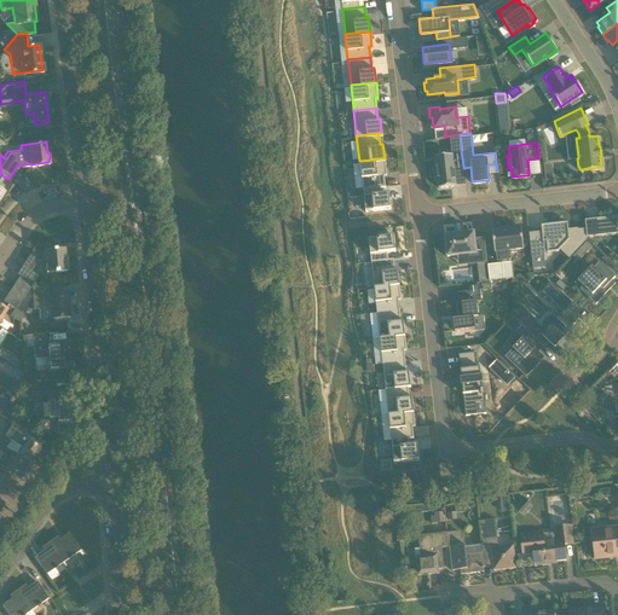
[(455,184),(455,183),(454,175),(454,168),(463,167),(461,151),(451,152),(434,155),(435,166),(433,166),(434,175),(437,174),(438,185),(455,184)]
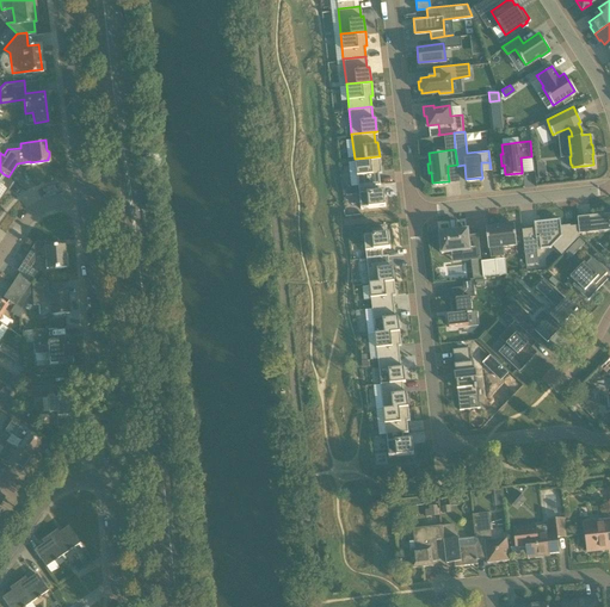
[(381,171),(380,156),(355,159),(357,184),(380,181),(379,171),(381,171)]
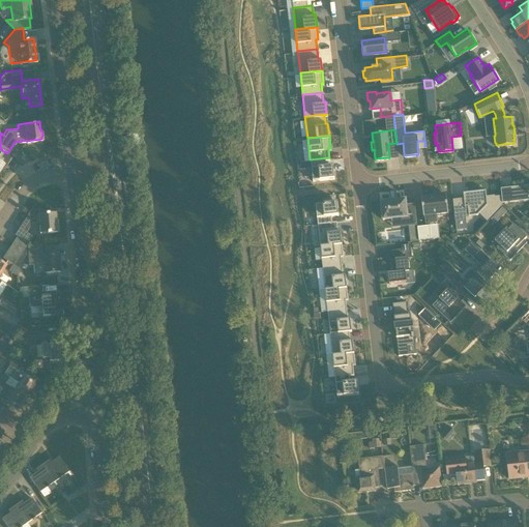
[(333,177),(332,164),(325,165),(324,158),(329,158),(329,157),(310,159),(312,179),(333,177)]
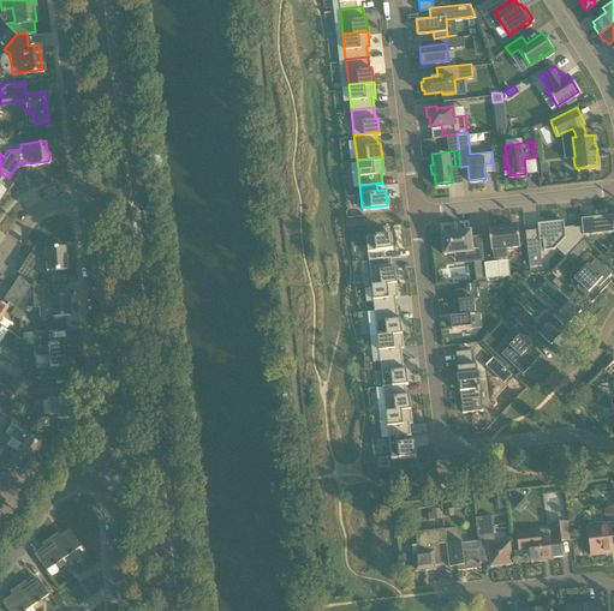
[(613,226),(613,211),(590,215),(591,229),(613,226)]
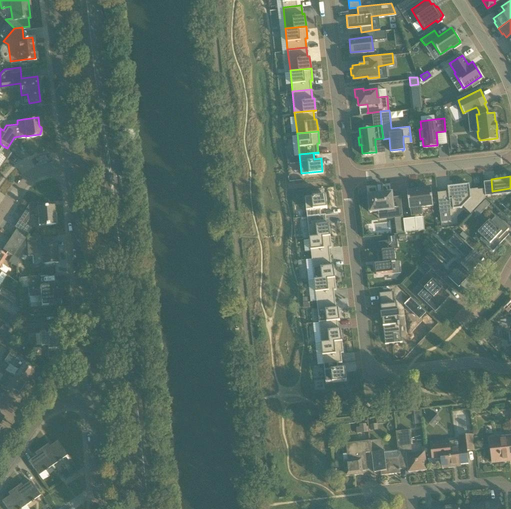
[(483,187),(477,188),(476,187),(469,188),(468,182),(451,184),(452,186),(446,187),(447,189),(436,191),(438,208),(448,207),(452,207),(460,206),(461,204),(469,212),(484,196),(483,187)]
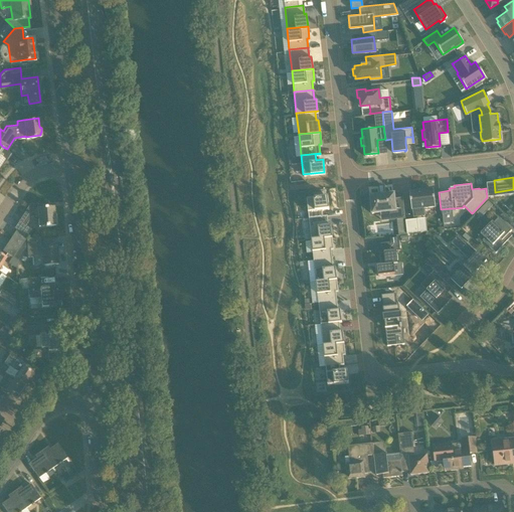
[(410,207),(412,207),(413,214),(414,214),(423,213),(422,206),(435,204),(433,187),(408,190),(410,207)]
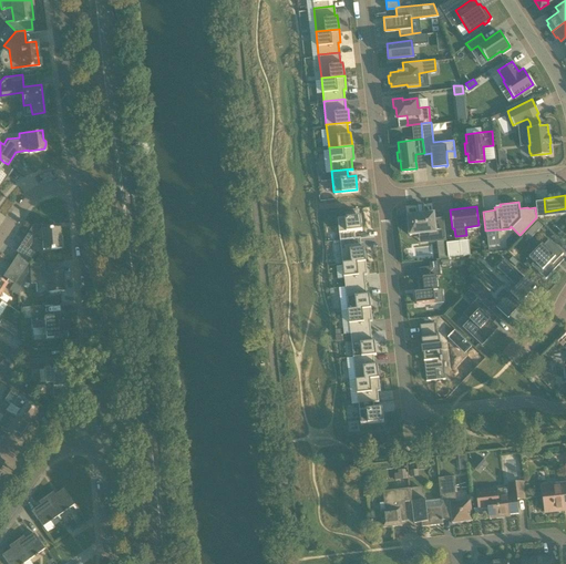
[(407,214),(409,233),(419,232),(430,231),(430,238),(445,237),(443,216),(434,217),(433,211),(407,214)]
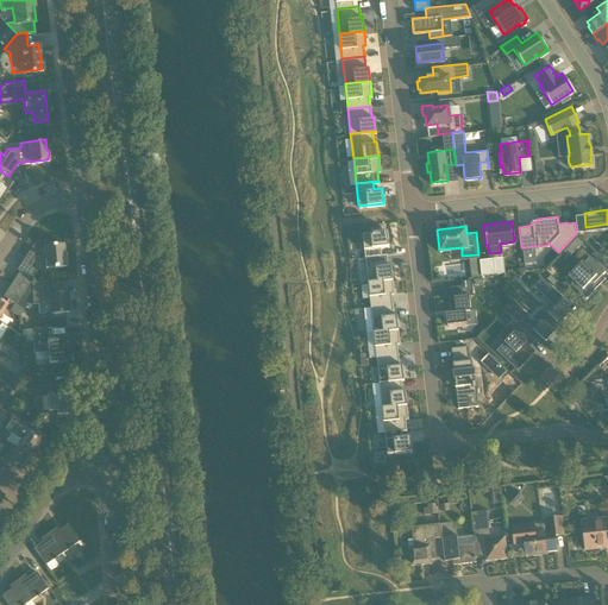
[(364,256),(387,253),(387,252),(381,253),(381,246),(388,245),(387,231),(362,233),(364,256)]
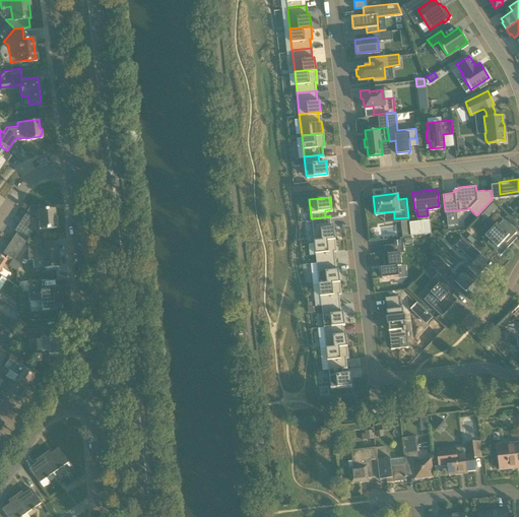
[(492,211),(497,205),(492,201),(487,206),(492,211)]
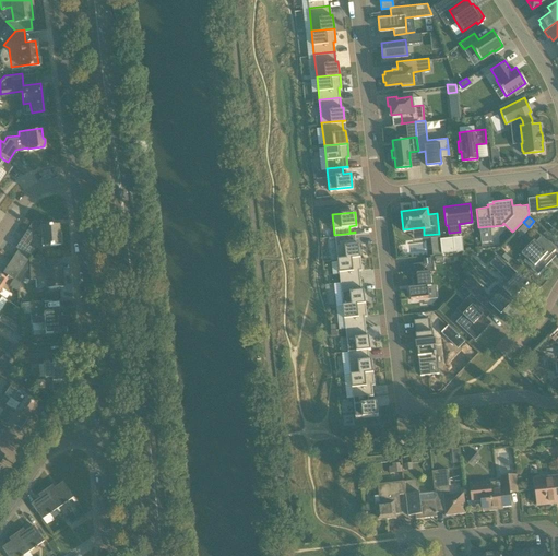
[(22,234),(33,233),(40,233),(42,245),(59,244),(57,223),(40,224),(39,220),(31,220),(31,221),(22,234)]
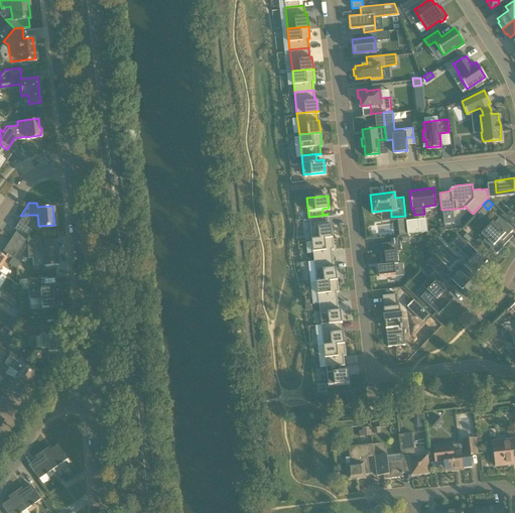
[(308,217),(311,238),(333,236),(331,224),(329,224),(328,215),(308,217)]
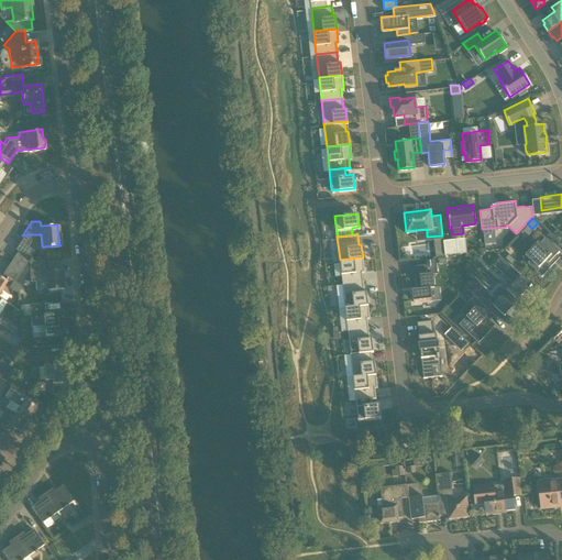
[(443,253),(458,252),(455,237),(453,238),(442,239),(442,245),(443,253)]
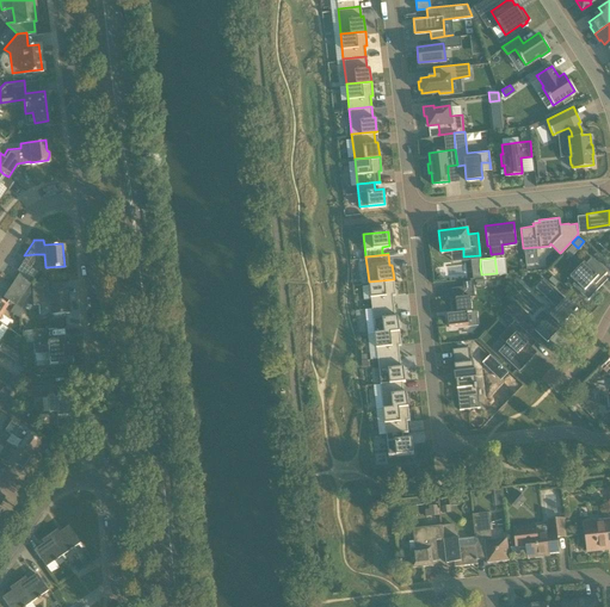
[(583,272),(574,279),(572,283),(587,297),(598,285),(595,283),(607,271),(591,256),(585,262),(579,268),(583,272)]
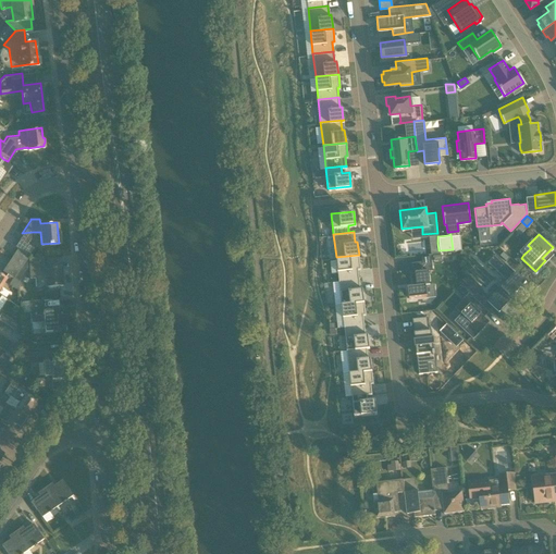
[(14,245),(16,246),(28,254),(33,247),(26,243),(19,237),(14,245)]
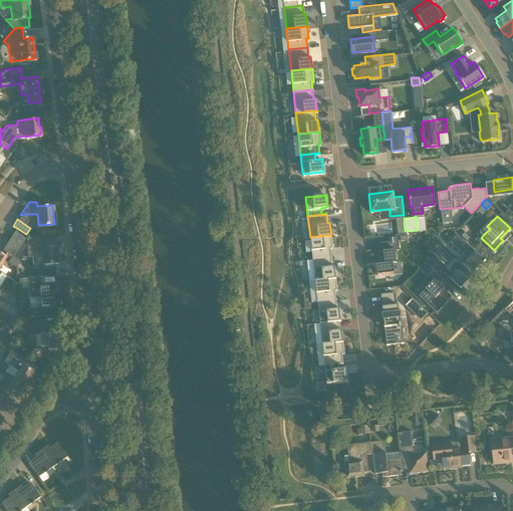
[(15,227),(12,233),(22,239),(24,236),(25,236),(26,234),(15,227)]
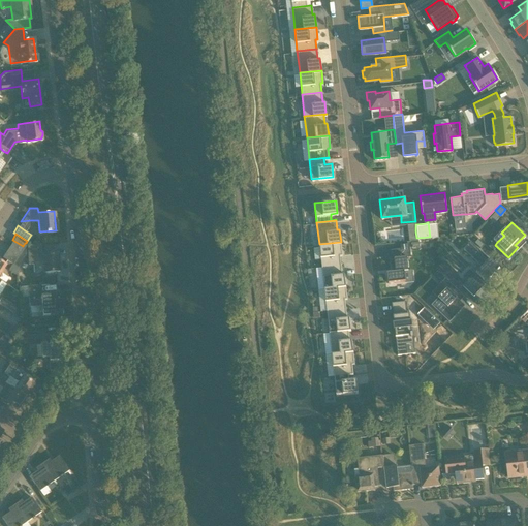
[(12,240),(8,245),(20,252),(23,246),(12,240)]
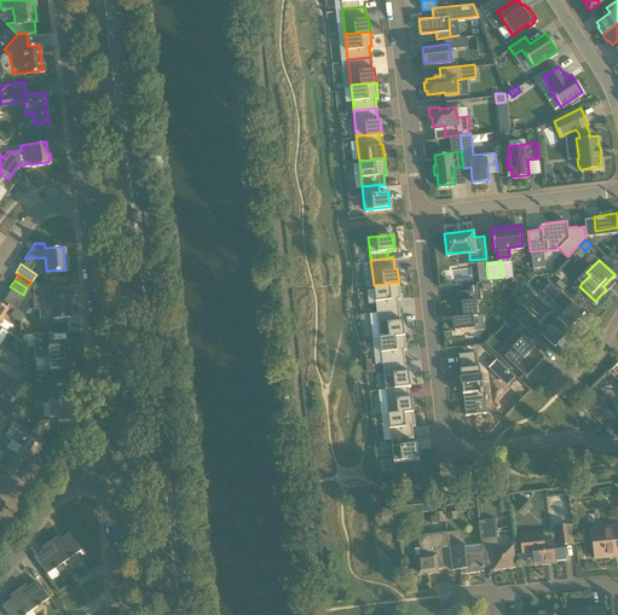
[(565,332),(569,329),(572,325),(583,314),(584,314),(584,313),(584,312),(573,301),(572,302),(550,280),(549,282),(550,282),(542,290),(564,309),(564,311),(553,321),(565,332)]
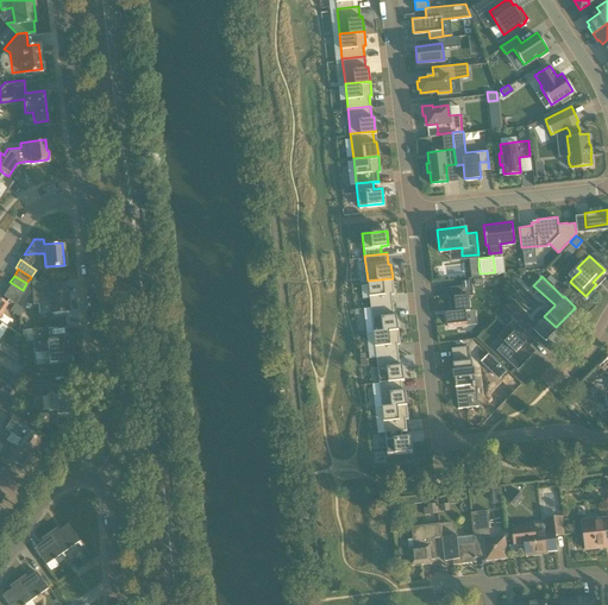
[(46,278),(30,279),(29,279),(26,283),(23,290),(18,296),(14,302),(19,306),(31,288),(32,302),(49,300),(49,312),(68,309),(66,291),(48,292),(46,278)]
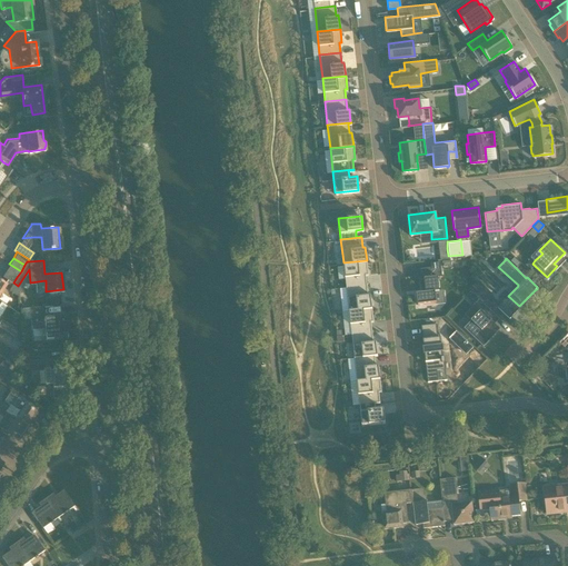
[(368,274),(367,260),(344,262),(346,286),(367,284),(366,274),(368,274)]
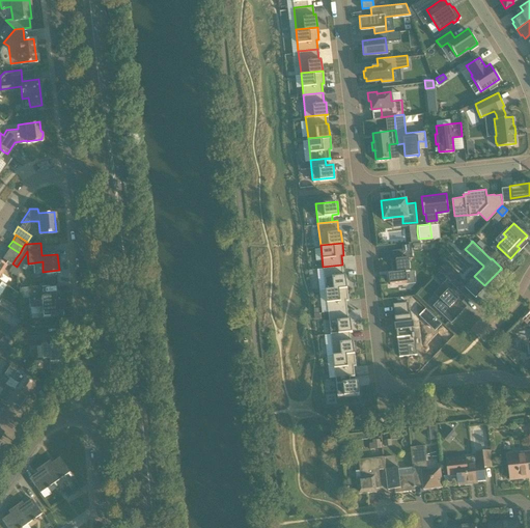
[(400,244),(400,248),(391,249),(392,258),(394,271),(393,271),(388,272),(389,281),(389,282),(406,280),(407,280),(406,271),(409,270),(409,269),(408,257),(412,256),(410,243),(400,244)]
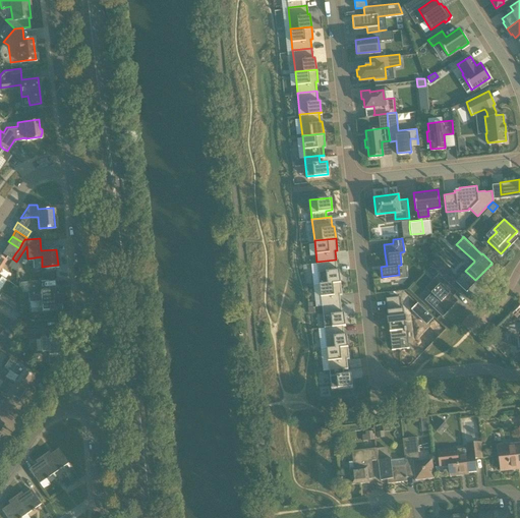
[(5,246),(15,253),(19,248),(8,241),(5,246)]
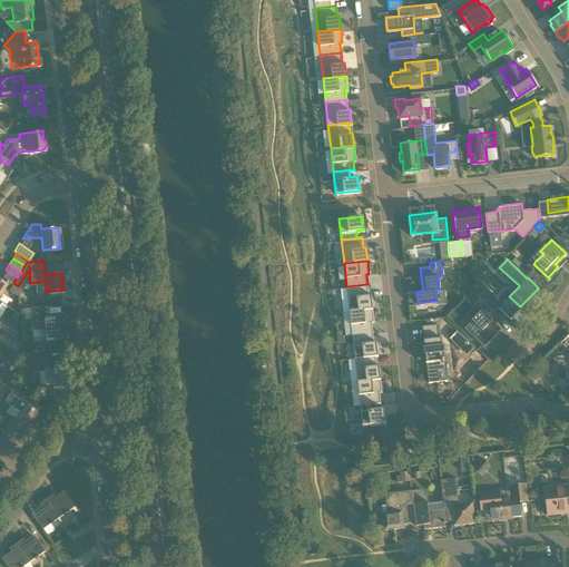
[(1,275),(6,279),(12,283),(13,283),(17,277),(6,270),(1,275)]
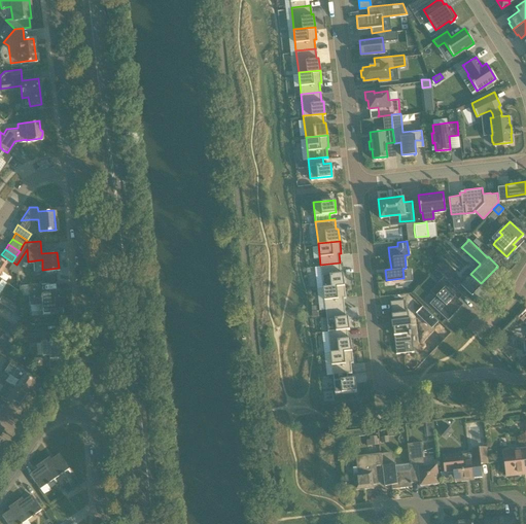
[(455,281),(456,281),(443,268),(446,264),(442,259),(437,265),(455,281)]
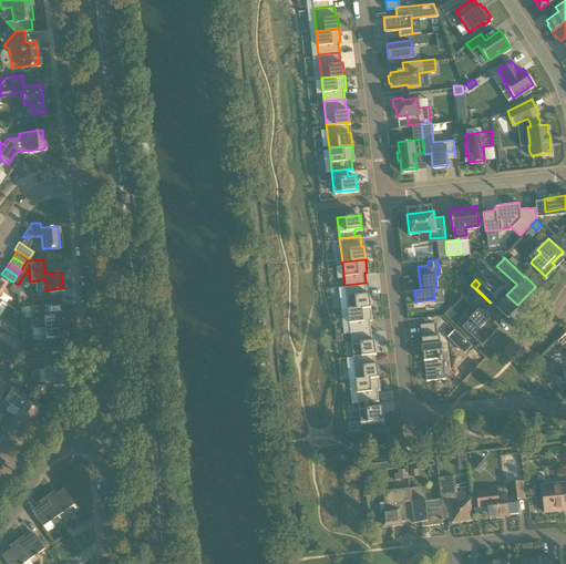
[(16,293),(18,290),(20,287),(18,285),(13,282),(12,282),(8,287),(11,289),(16,293)]
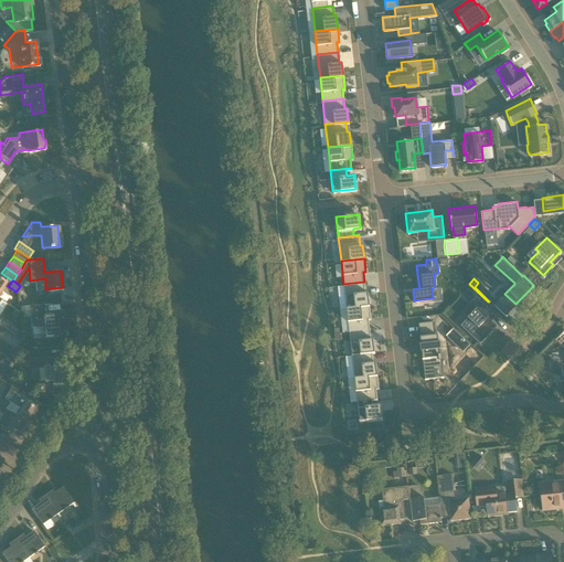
[(346,307),(369,305),(368,292),(365,292),(364,282),(343,284),(346,307)]
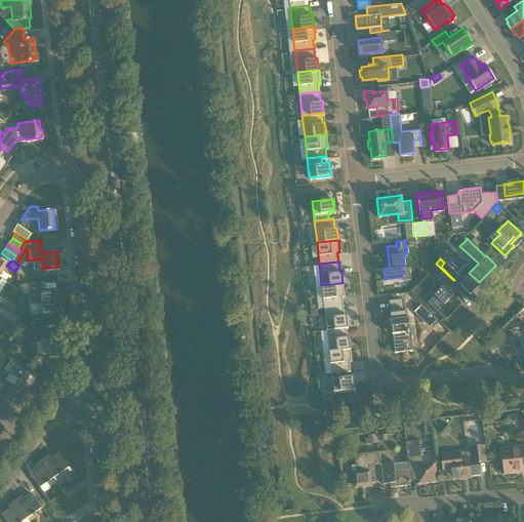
[(440,271),(435,266),(430,271),(435,276),(440,271)]
